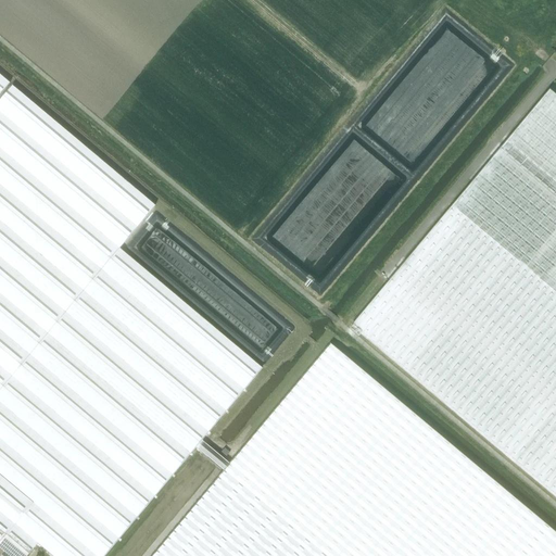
[(430,48),(367,125),(415,163),(420,156),(430,164),(512,64),(501,55),(493,64),(458,36),(463,30),(446,19),(426,45),(430,48)]
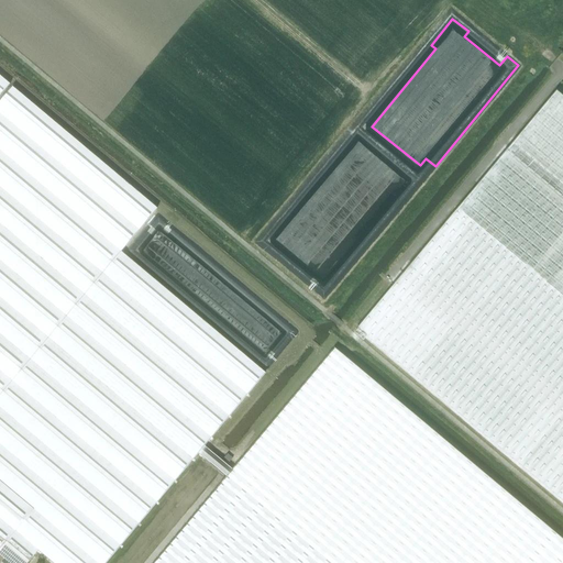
[(0,95),(10,85),(0,76),(0,95)]
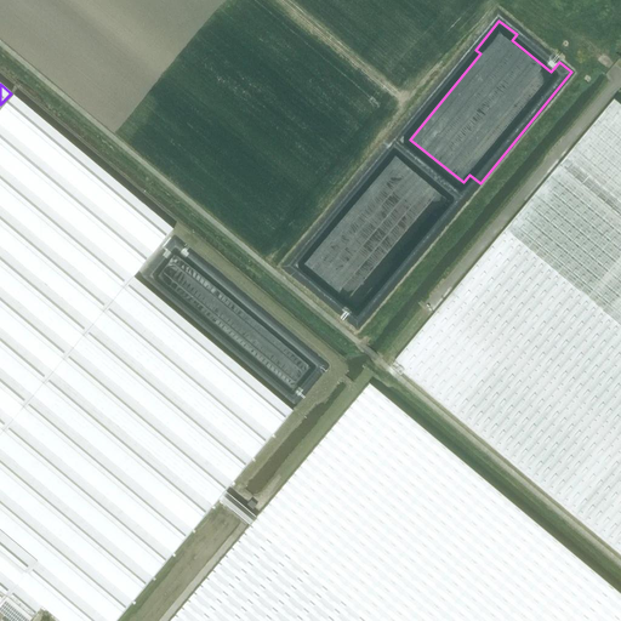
[(0,539),(32,567),(0,605),(0,614),(7,620),(29,620),(41,609),(56,620),(115,620),(291,411),(132,278),(172,231),(13,96),(0,112),(0,539)]
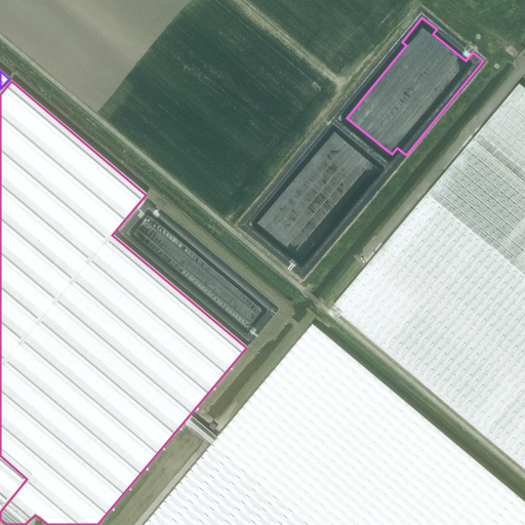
[(524,91),(518,85),(369,263),(332,307),(524,468),(524,91)]
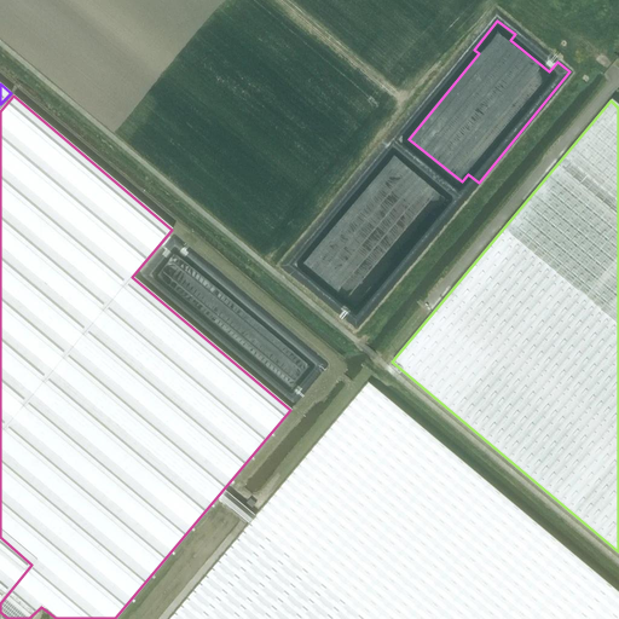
[(401,276),(410,254),(406,249),(411,237),(393,207),(395,204),(391,197),(389,198),(377,179),(383,175),(391,187),(393,184),(393,183),(395,174),(401,177),(404,171),(389,165),(393,156),(388,160),(383,157),(381,163),(387,160),(386,163),(357,180),(304,249),(310,252),(305,264),(357,304),(353,312),(345,317),(356,327),(366,320),(401,276)]
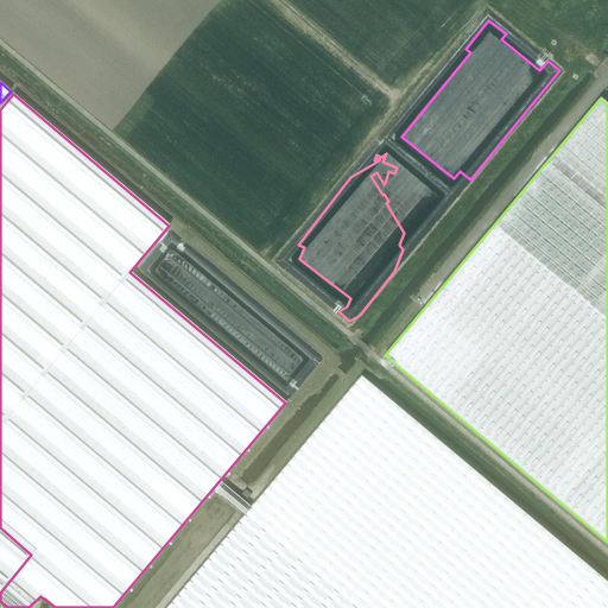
[(607,607),(607,583),(371,384),(361,377),(166,607),(607,607)]
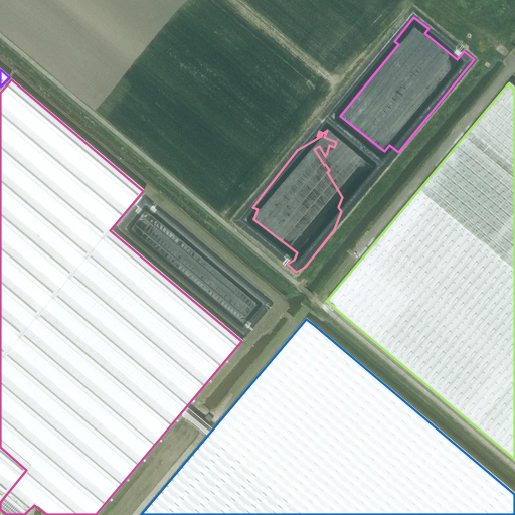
[(0,447),(0,502),(26,470),(0,447)]
